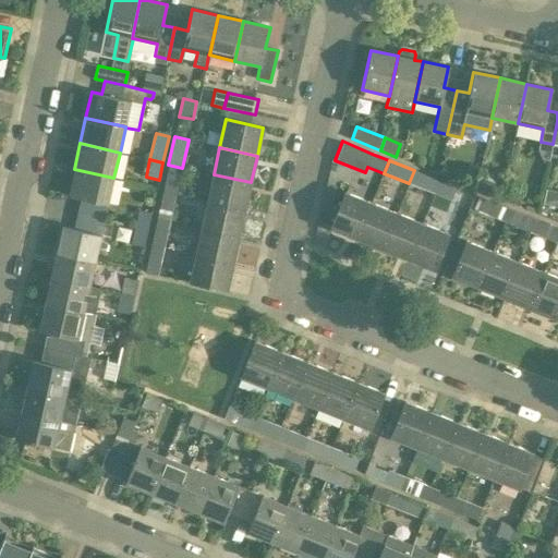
[(162,192),(177,195),(182,168),(168,165),(162,192)]
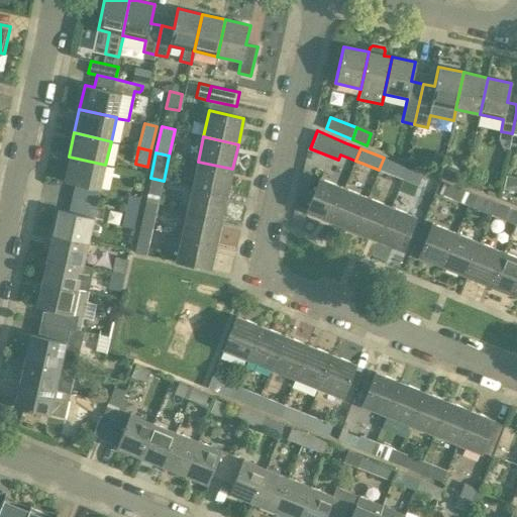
[(105,165),(69,157),(64,181),(75,184),(72,198),(97,203),(105,165)]
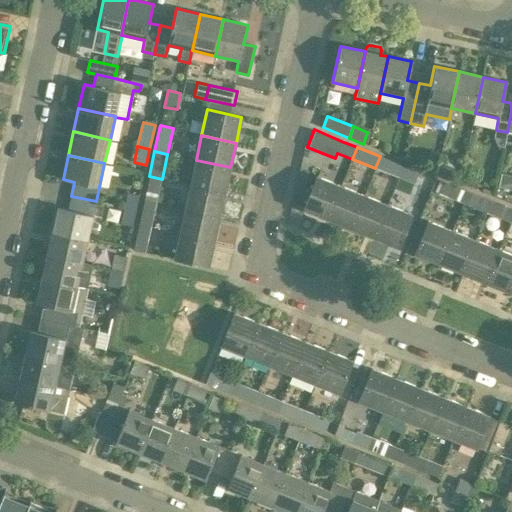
[(380,156),(375,168),(399,178),(403,166),(380,156)]
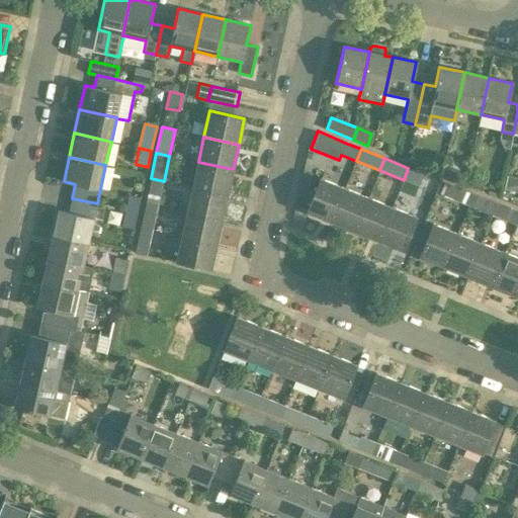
[(192,187),(228,194),(233,169),(198,162),(192,187)]
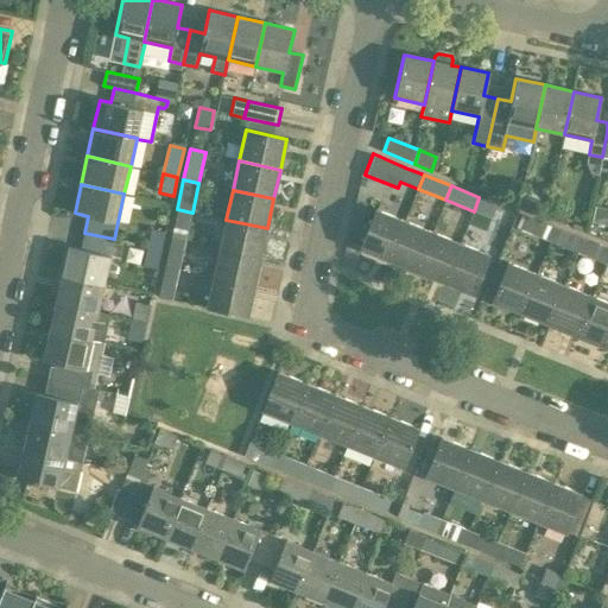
[(540,198),(523,191),(517,206),(534,213),(540,198)]
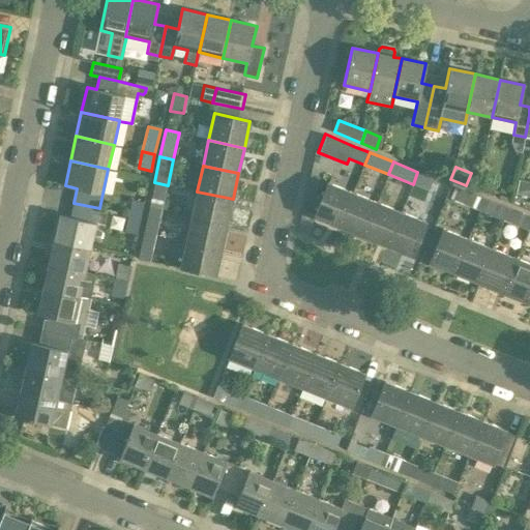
[(429,190),(434,178),(417,172),(413,184),(429,190)]
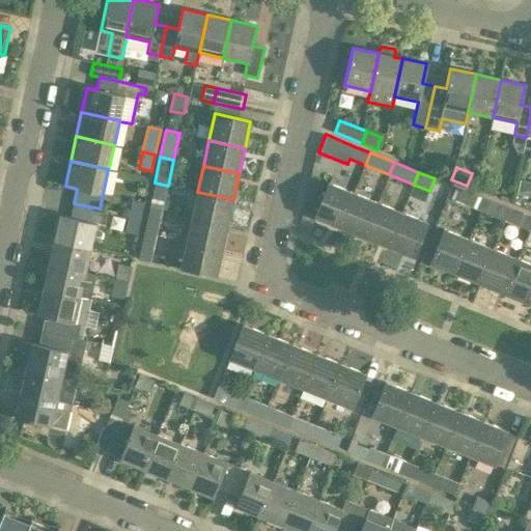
[(149,207),(162,211),(168,186),(155,183),(149,207)]
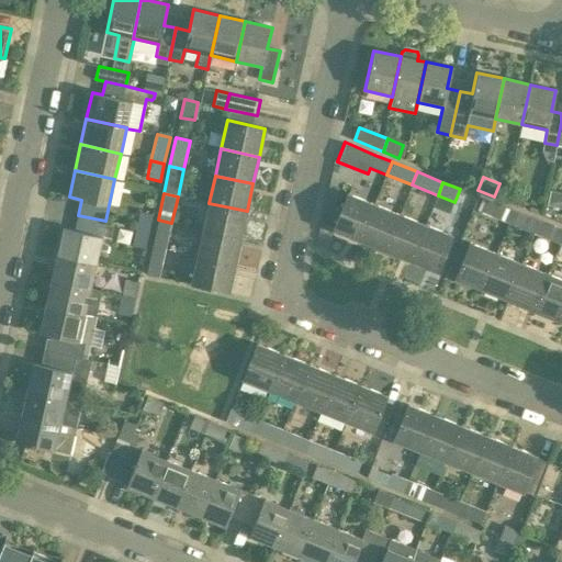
[(360,240),(374,204),(347,194),(333,229),(360,240)]
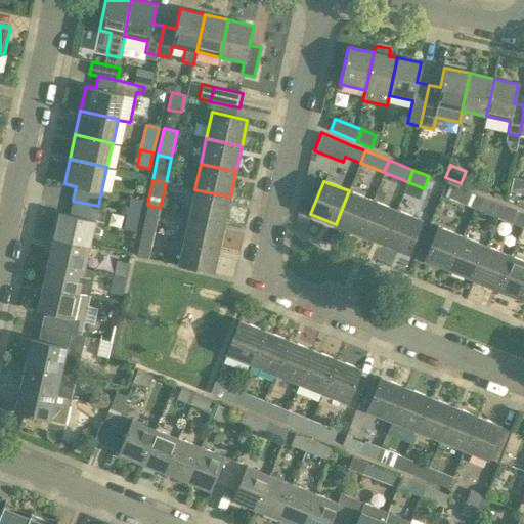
[(449,184),(445,197),(474,208),(479,195),(449,184)]
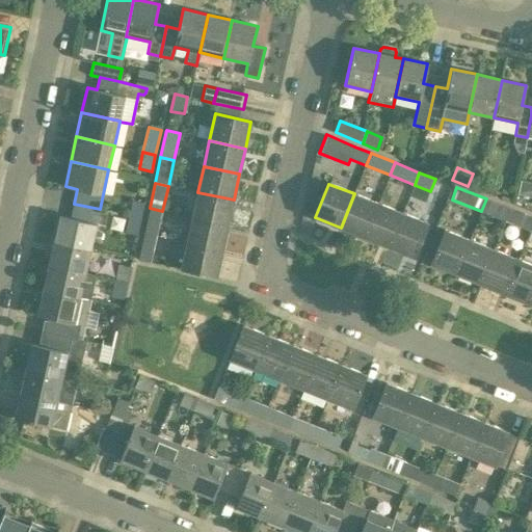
[(192,217),(228,225),(234,200),(197,192),(192,217)]
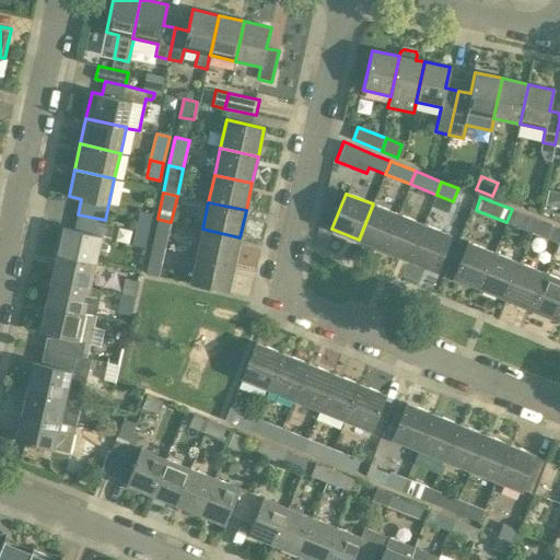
[(373,203),(359,240),(384,249),(398,214),(373,203)]
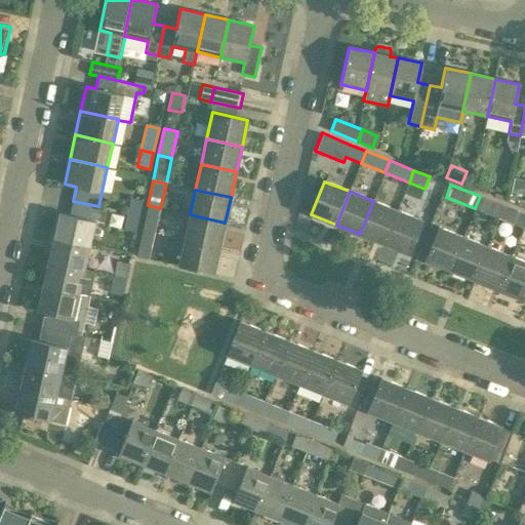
[(480,196),(475,208),(498,218),(503,206),(480,196)]
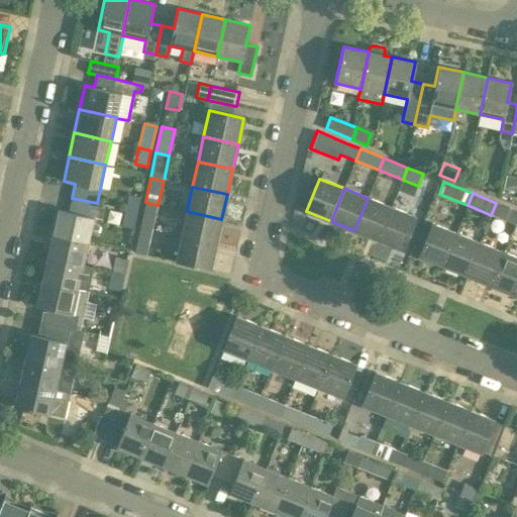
[(140,197),(128,194),(125,210),(137,213),(140,197)]
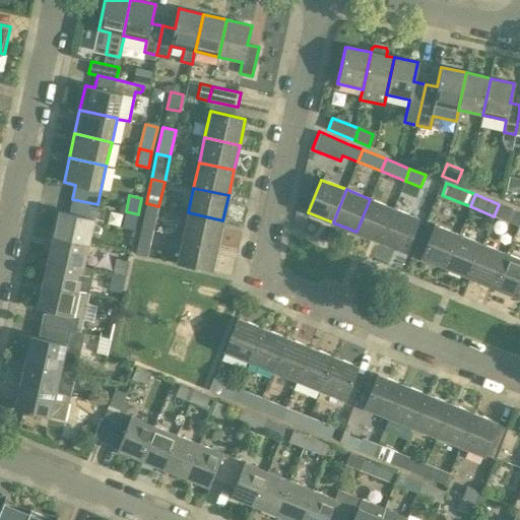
[(52,235),(89,243),(94,218),(98,204),(72,199),(69,213),(57,210),(52,235)]
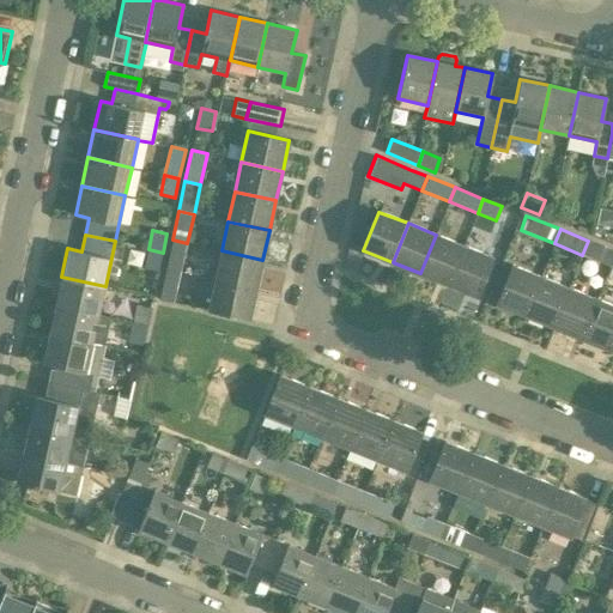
[(436,235),(420,273),(448,285),(463,246),(436,235)]
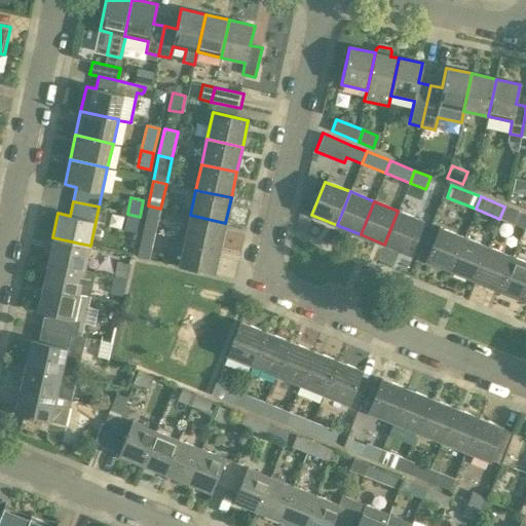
[(142,231),(155,234),(160,209),(148,205),(142,231)]
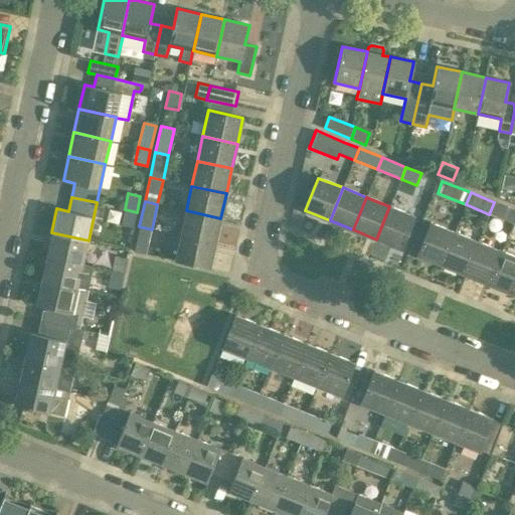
[(514,210),(494,202),(489,214),(513,223),(514,217),(514,210)]
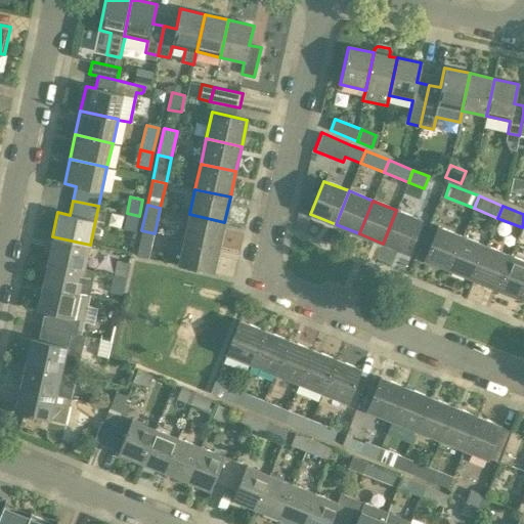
[(396,210),(383,244),(408,254),(422,220),(396,210)]
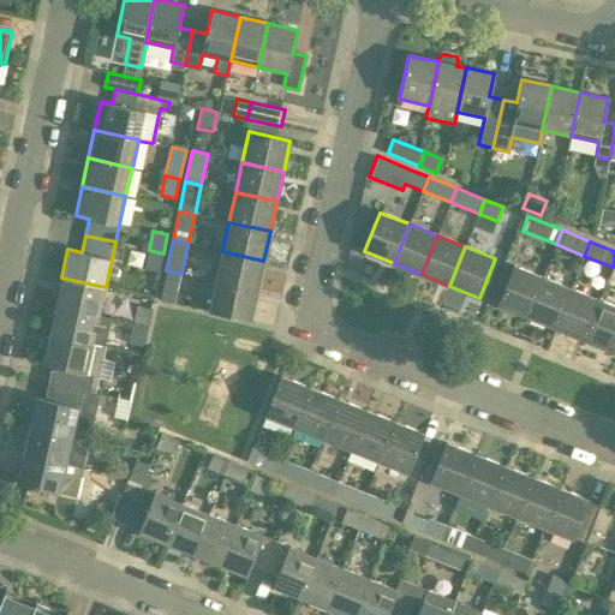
[(144,268),(159,272),(163,254),(149,250),(144,268)]
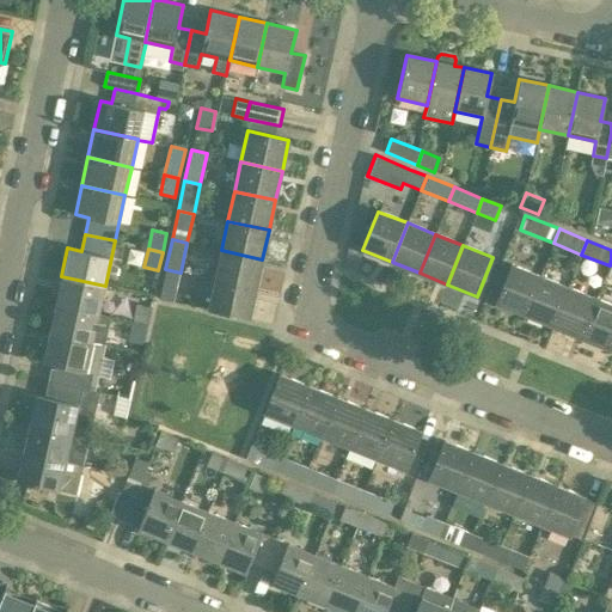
[(214,280),(256,288),(262,259),(221,250),(214,280)]
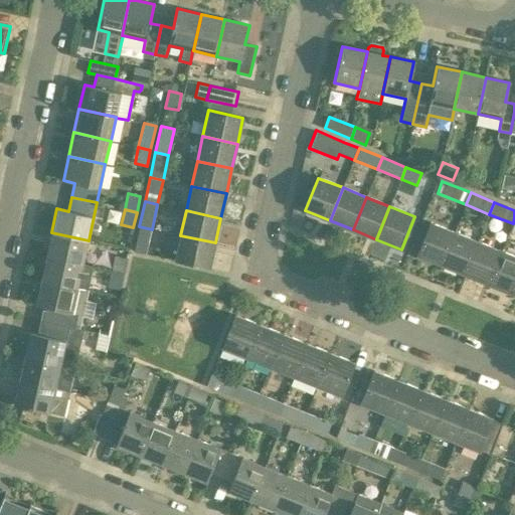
[(442,265),(455,231),(430,222),(416,254),(442,265)]
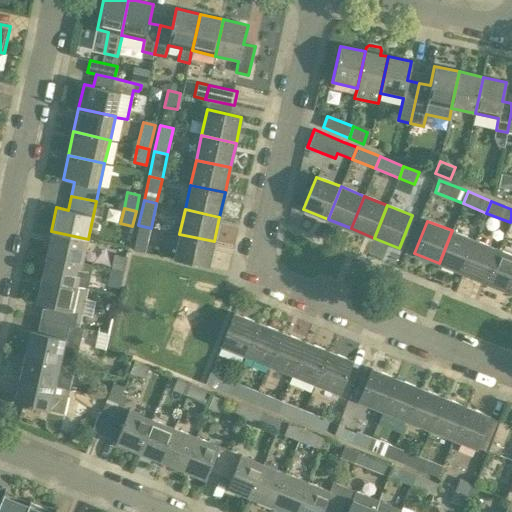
[(133,250),(145,253),(151,228),(138,225),(133,250)]
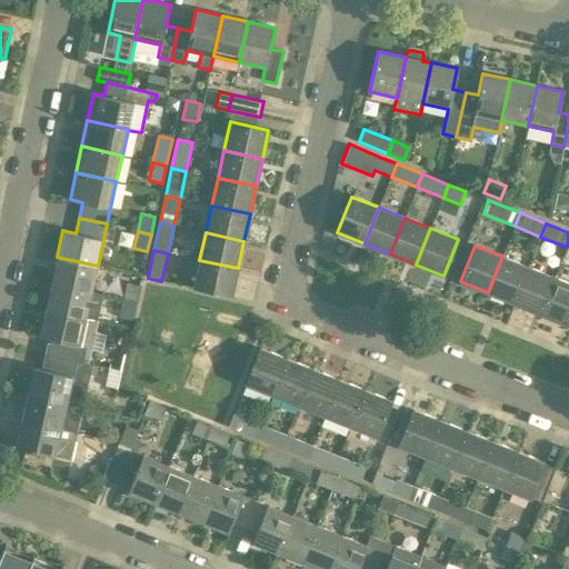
[(502,256),(488,292),(513,303),(528,267),(502,256)]
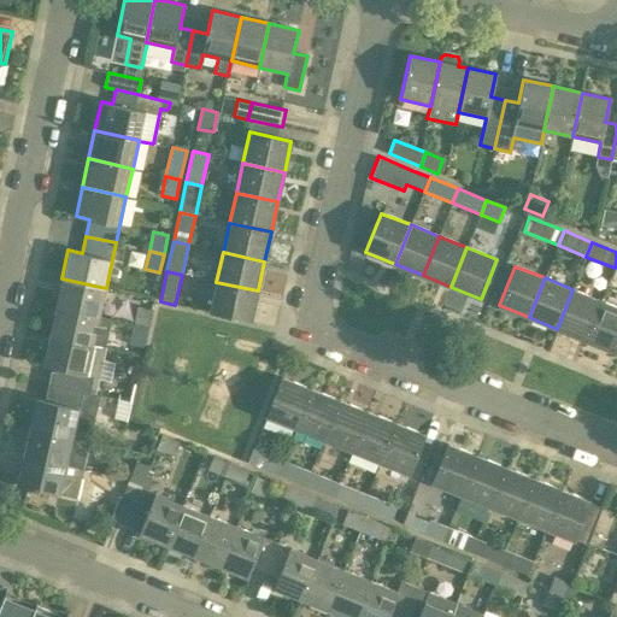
[(106,288),(62,278),(56,307),(99,317),(106,288)]
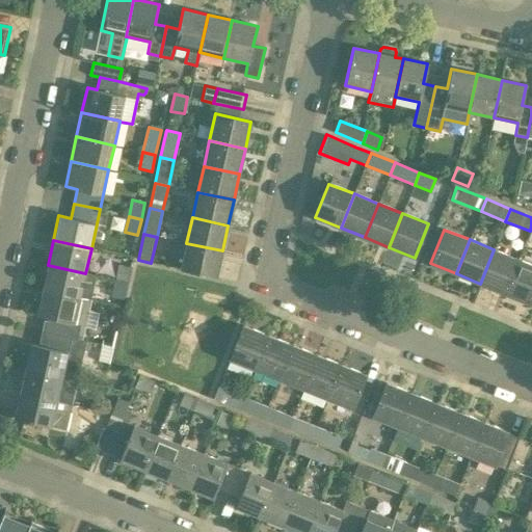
[(181,270),(216,277),(222,250),(186,243),(181,270)]
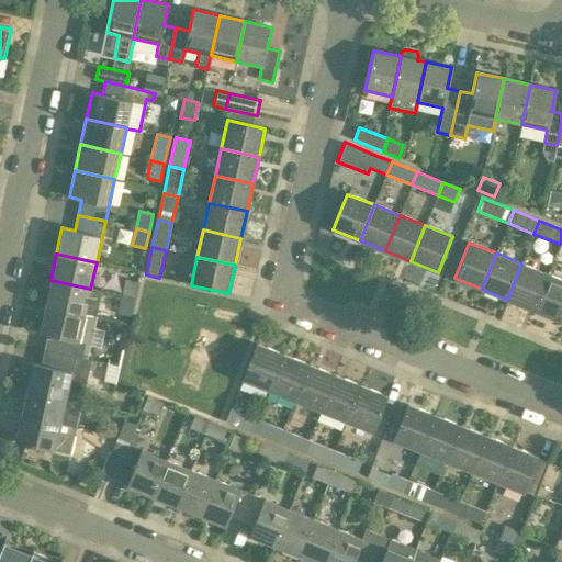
[(521,263),(507,300),(532,310),(548,273),(521,263)]
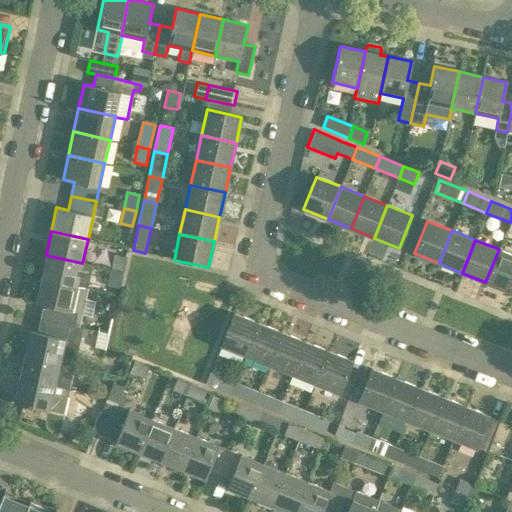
[(511,254),(499,249),(485,282),(509,291),(511,283),(511,254)]
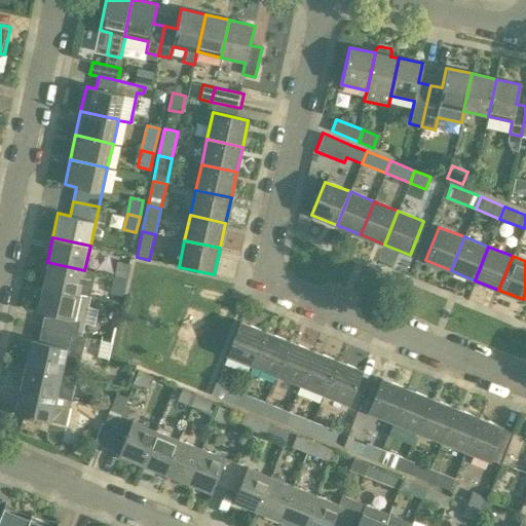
[(114,277),(125,279),(129,264),(117,261),(114,277)]
